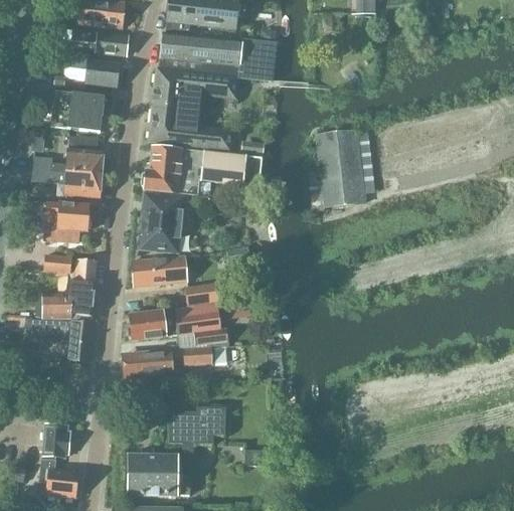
[(125,1),(115,0),(81,0),(78,22),(123,27),(125,1)]
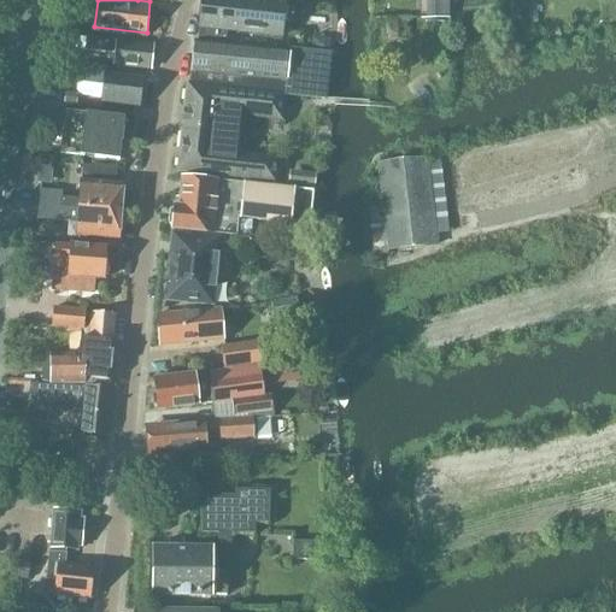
[(283,33),(287,0),(201,0),(199,24),(283,33)]
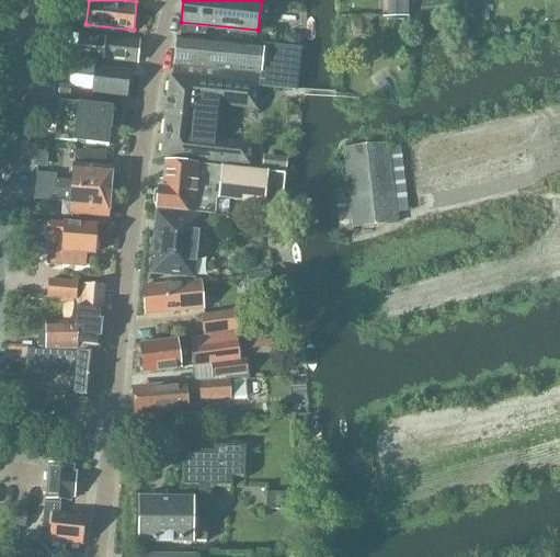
[(390,0),(390,13),(409,13),(409,8),(409,3),(409,2),(409,0),(390,0)]
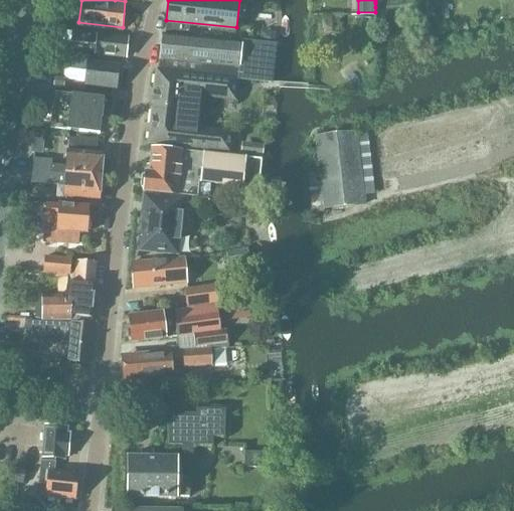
[(340,15),(325,16),(326,29),(341,28),(340,15)]
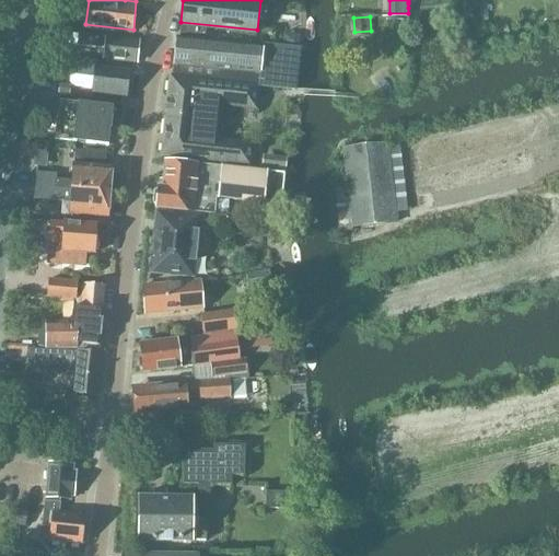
[(71,31),(70,42),(71,42),(78,43),(79,31),(74,31),(71,31)]
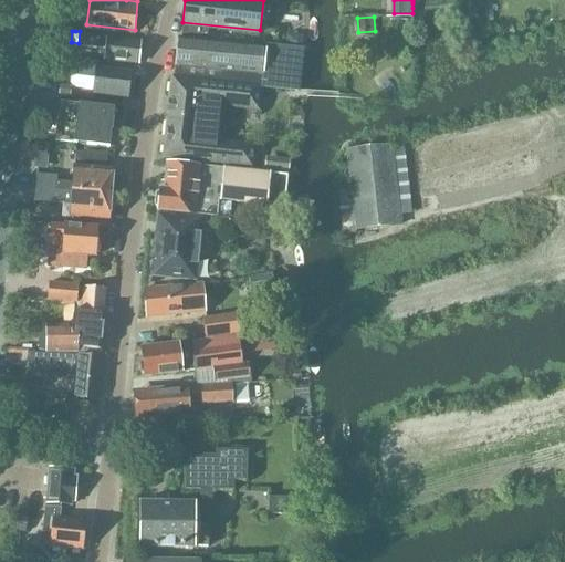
[(139,60),(142,38),(80,31),(79,43),(107,47),(106,56),(139,60)]
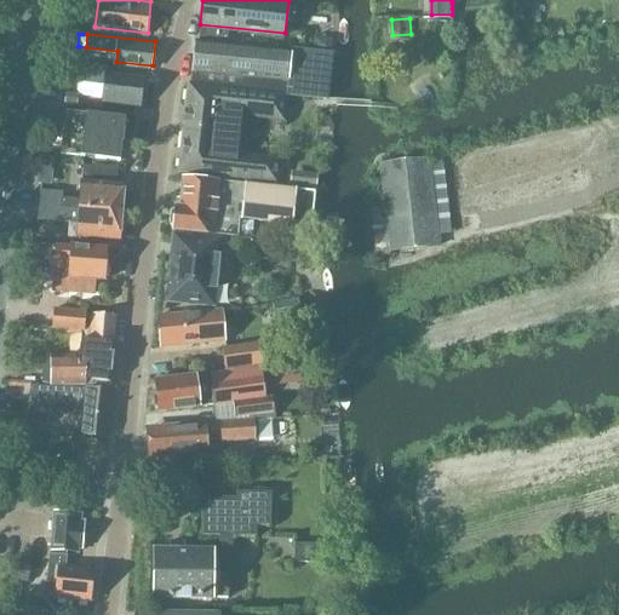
[(317,41),(316,47),(332,50),(334,38),(324,36),(317,41)]
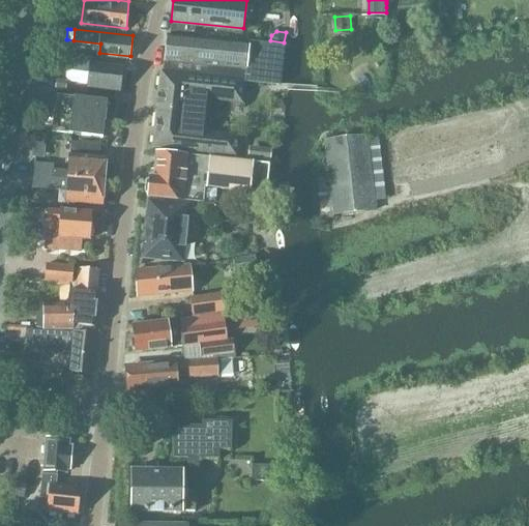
[(166,67),(246,78),(284,82),(287,42),(284,42),(270,40),(251,38),(250,40),(168,32),(166,59),(167,59),(166,67)]
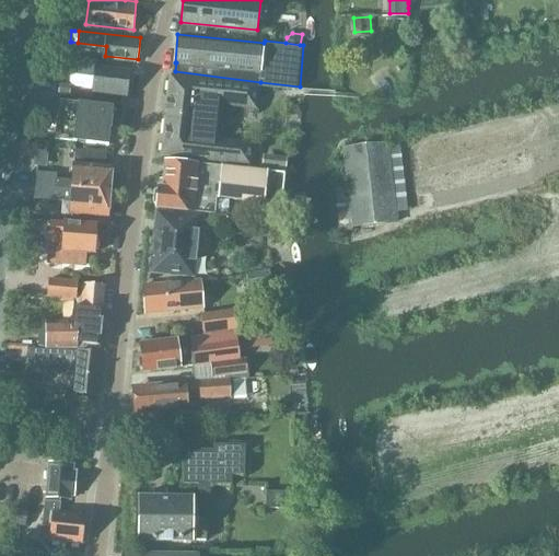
[(127,94),(130,67),(97,62),(97,59),(70,56),(69,71),(95,74),(93,90),(127,94)]
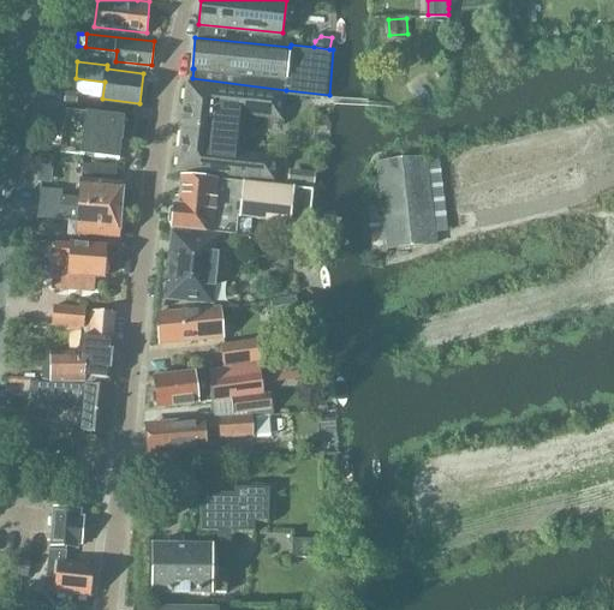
[(244,113),(282,118),(286,90),(192,78),(188,79),(178,168),(275,179),(279,153),(240,148),(244,113)]
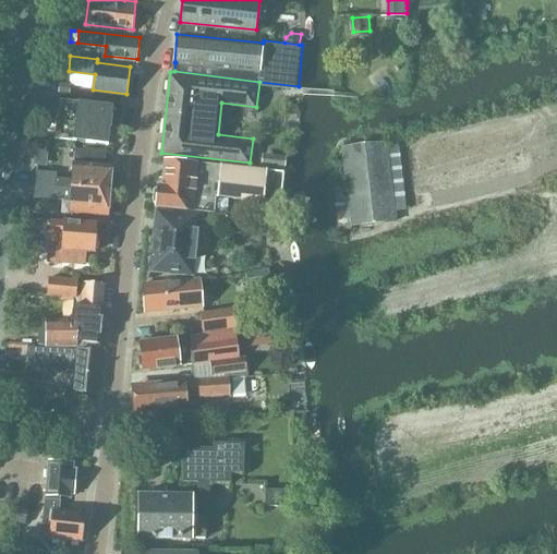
[(60,81),(59,89),(70,92),(71,82),(60,81)]
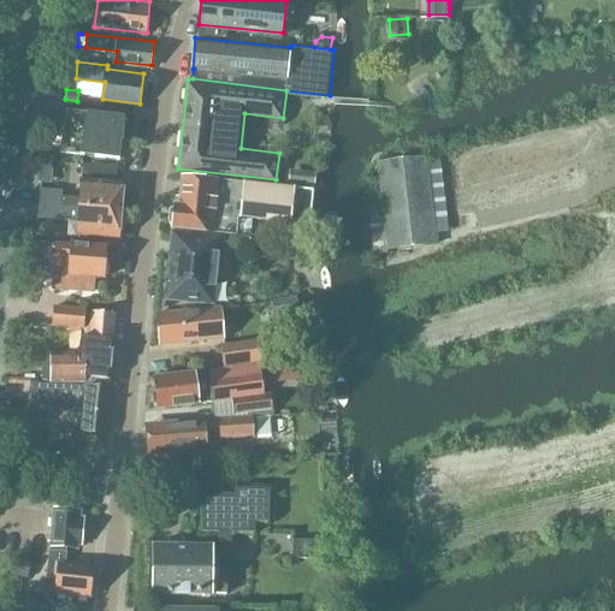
[(120,156),(126,114),(66,107),(61,149),(120,156)]
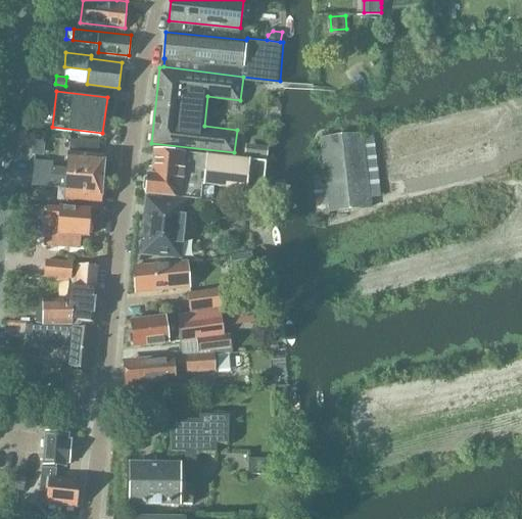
[(321,136),(325,172),(314,173),(317,214),(330,213),(330,209),(372,204),(364,132),(321,136)]
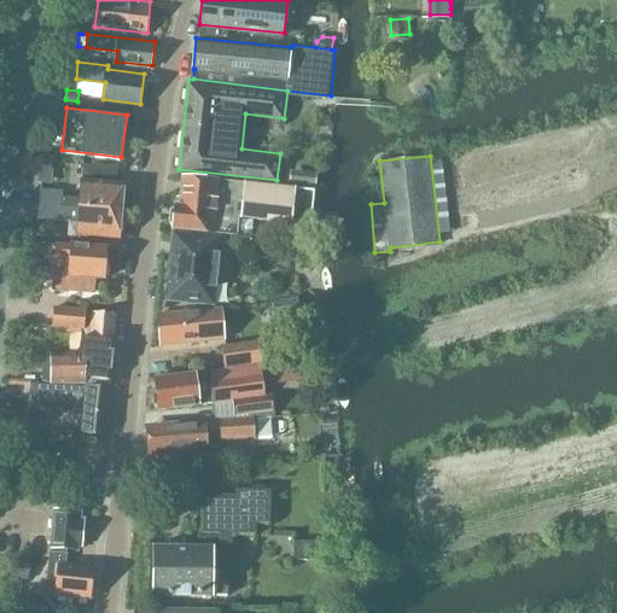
[(291,168),(290,185),(302,186),(303,170),(291,168)]
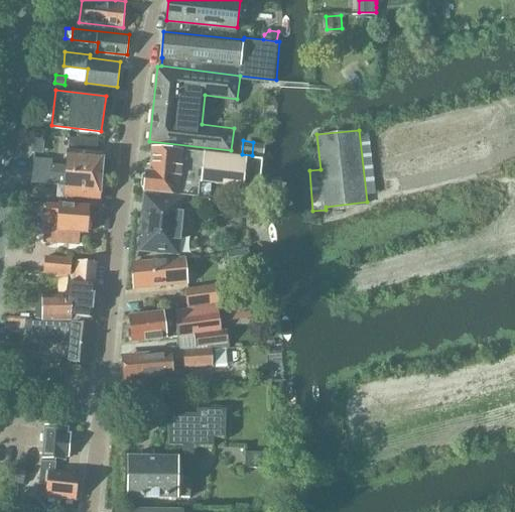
[(201,180),(239,184),(260,186),(263,158),(242,155),(153,145),(151,170),(147,169),(147,171),(143,174),(142,184),(145,187),(145,189),(199,195),(201,180)]
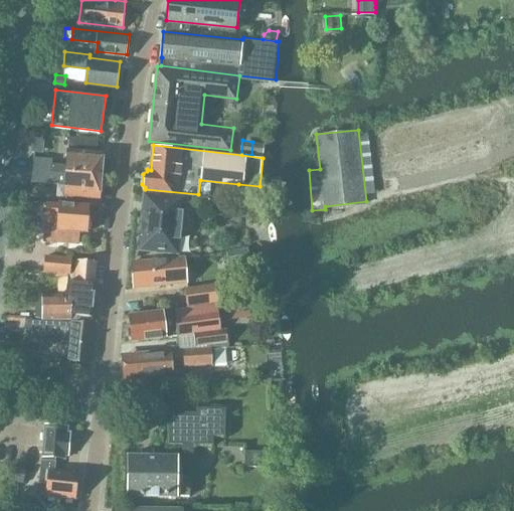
[(33,168),(103,173),(104,150),(68,147),(67,163),(52,162),(52,157),(34,155),(33,168)]
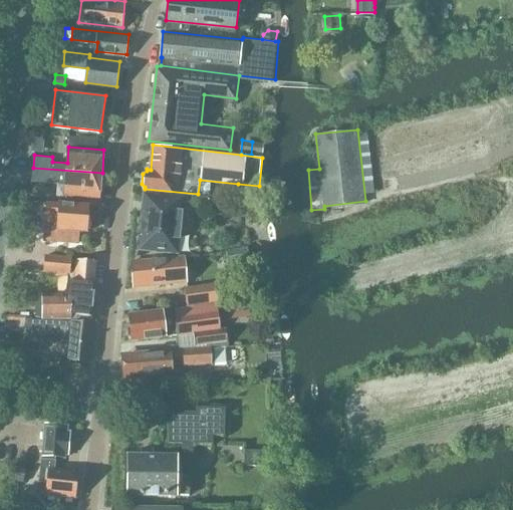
[(100,196),(102,173),(33,168),(32,180),(65,183),(65,194),(100,196)]
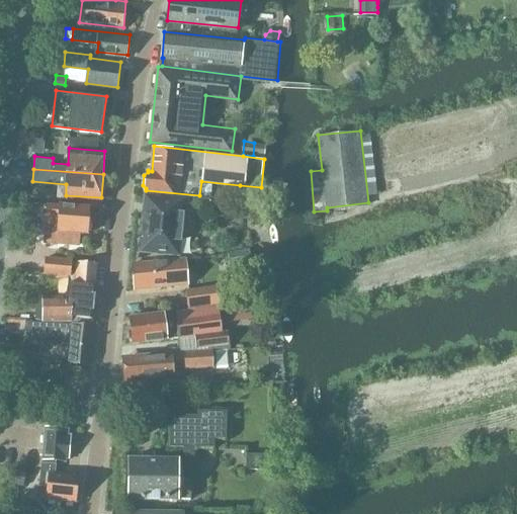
[(180,253),(185,196),(146,192),(140,250),(180,253)]
